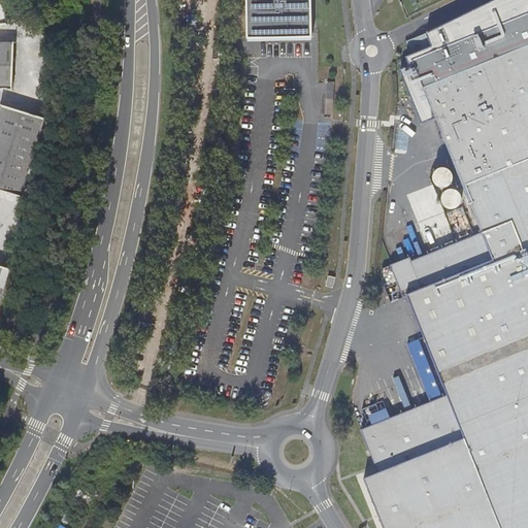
[(311,37),(310,0),(245,0),(246,39),(311,37)]
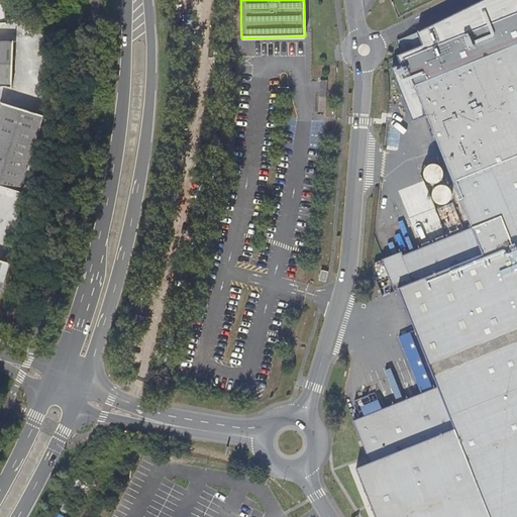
[(438,388),(354,421),(371,463),(356,469),(376,516),(516,516),(516,0),(483,0),(415,33),(420,46),(411,49),(407,42),(398,45),(401,54),(397,56),(400,65),(391,69),(396,81),(401,93),(412,121),(426,116),(435,139),(448,171),(424,181),(446,238),(402,255),(400,252),(382,260),(394,292),(399,290),(408,312),(438,388)]
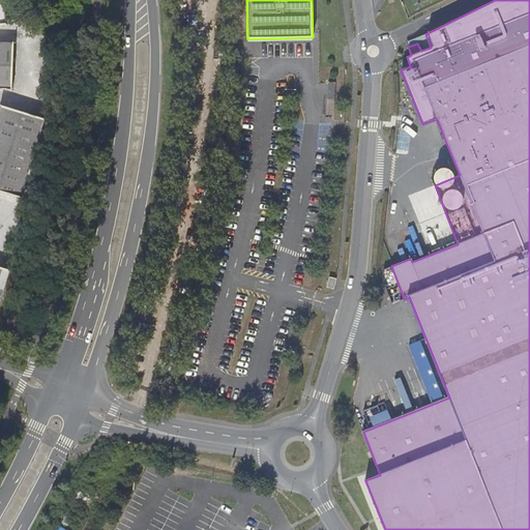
[(0,87),(12,88),(13,45),(0,43),(0,87)]
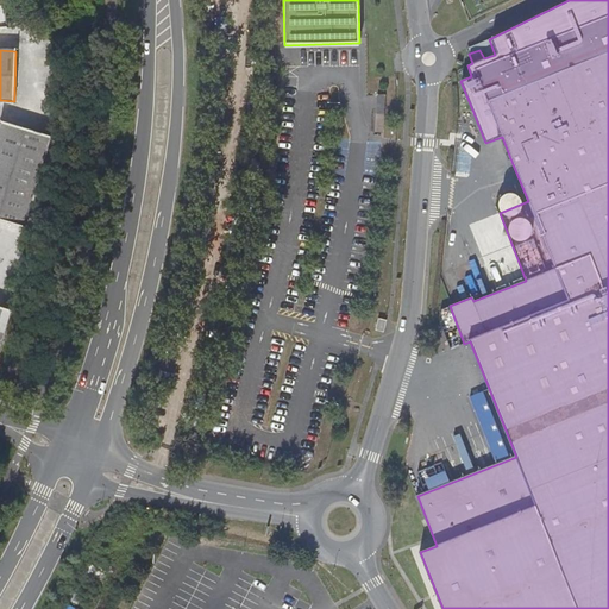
[(472,110),(466,95),(460,98),(468,112),(472,110)]
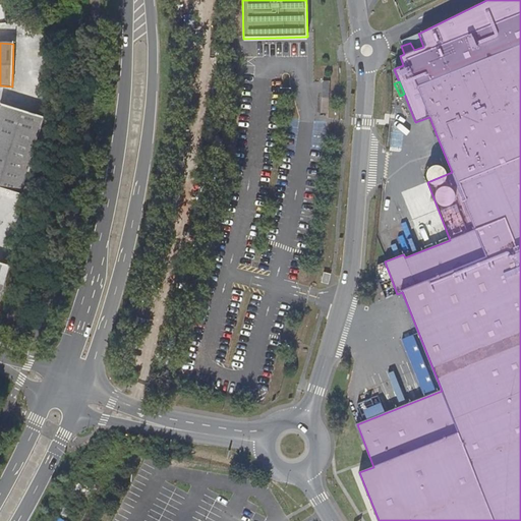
[(0,113),(0,186),(20,193),(39,131),(45,116),(3,104),(0,113)]
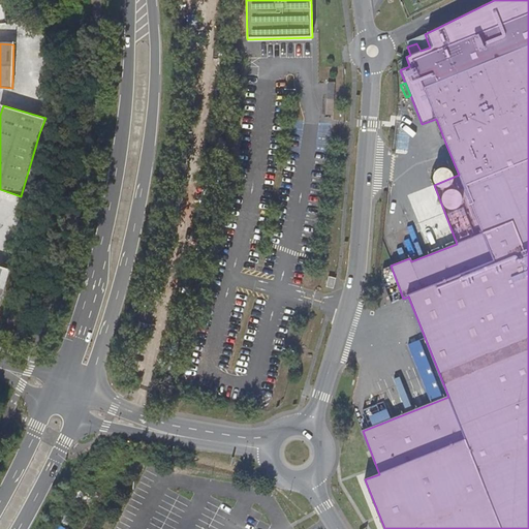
[(0,300),(9,270),(0,267),(0,300)]
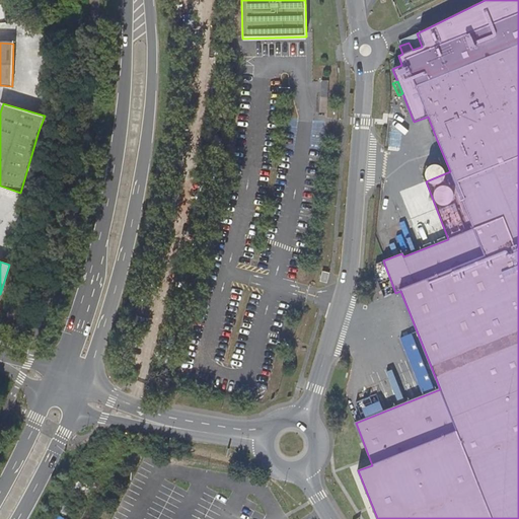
[(327,283),(330,273),(323,271),(320,281),(327,283)]
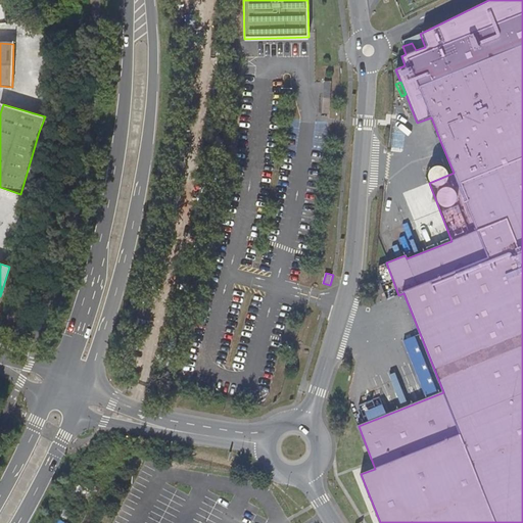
[(0,327),(9,330),(13,315),(0,310),(0,327)]
